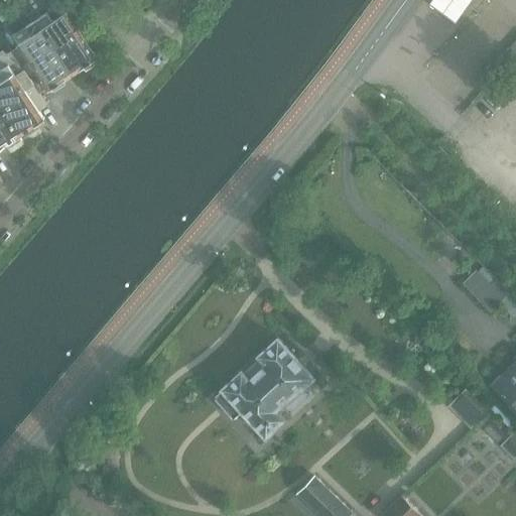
[(24,0),(32,12),(73,73),(80,68),(86,70),(96,62),(97,56),(96,55),(77,27),(79,26),(80,21),(75,13),(70,13),(68,14),(67,12),(66,11),(60,3),(40,16),(36,10),(42,6),(37,0),(24,0)]
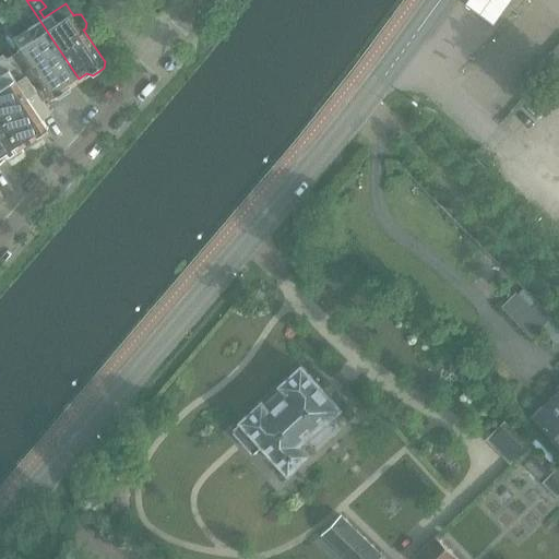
[(467,0),(501,25),(520,0),(467,0)]
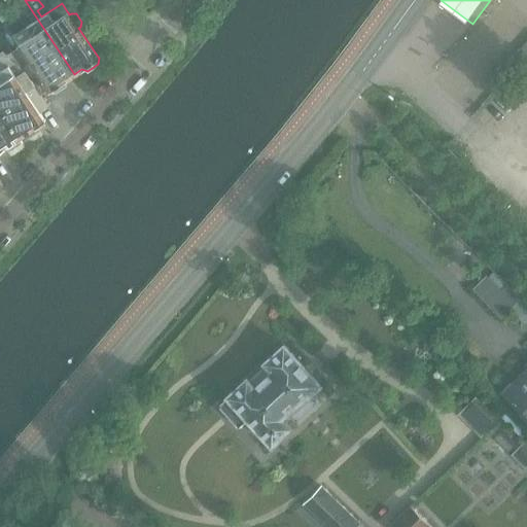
[(11,54),(40,95),(47,90),(48,92),(49,91),(55,92),(55,93),(65,85),(66,79),(74,74),(33,12),(29,16),(33,23),(11,37),(19,48),(11,54)]
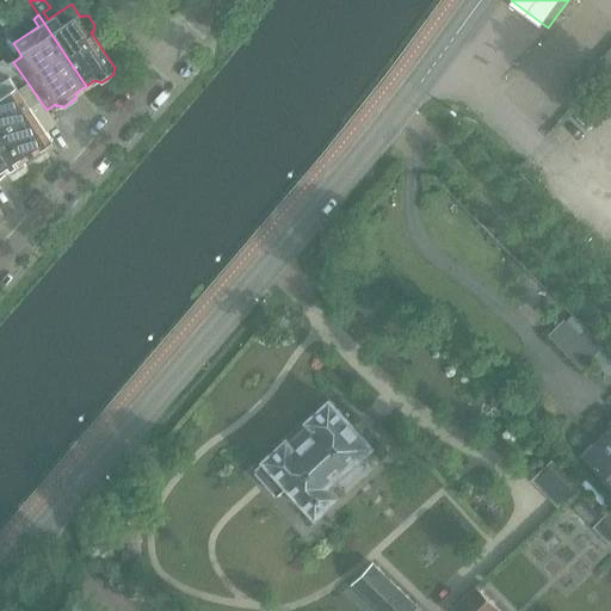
[(610,47),(599,60),(610,69),(610,68),(610,47)]
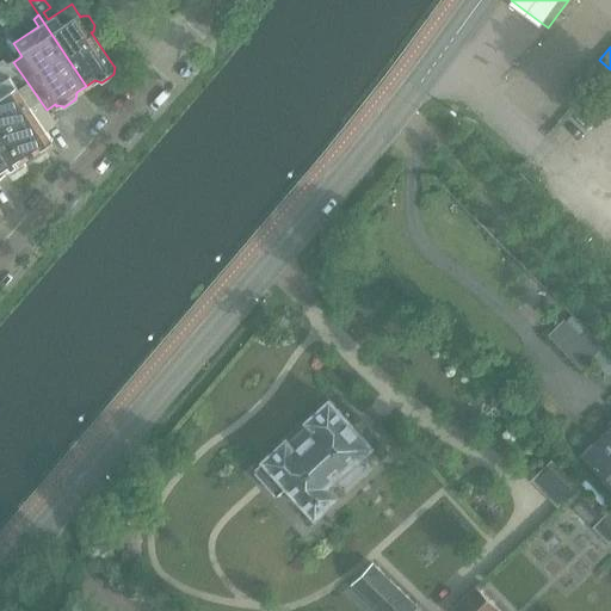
[(0,124),(25,164),(41,153),(42,147),(53,140),(51,139),(45,131),(56,124),(47,110),(13,62),(10,65),(8,62),(7,63),(2,59),(0,60),(0,124)]
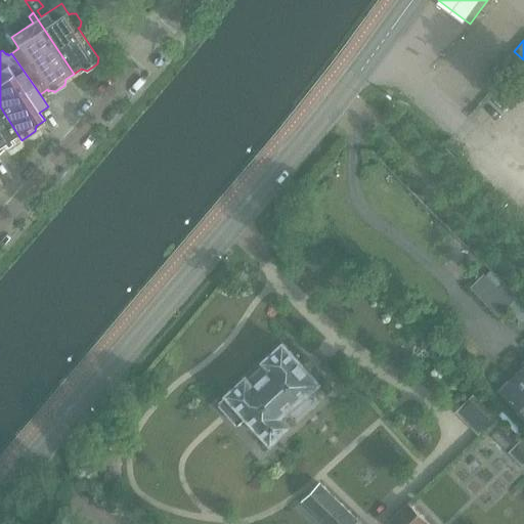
[(22,140),(0,106),(0,149),(3,147),(9,148),(22,140)]
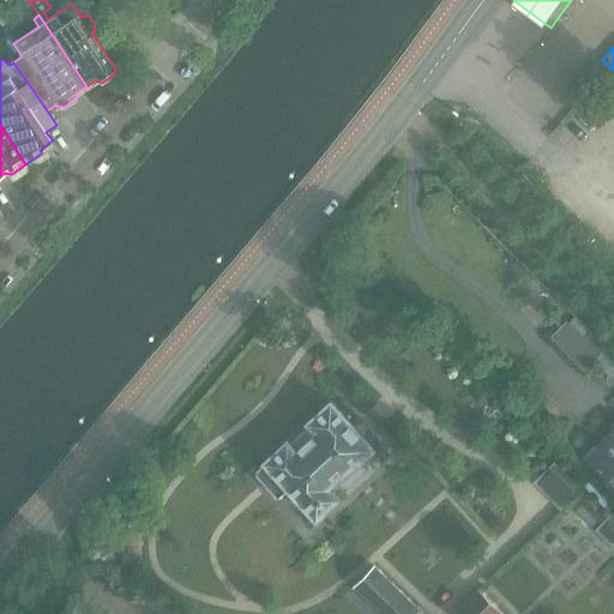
[(266,463),(256,474),(277,498),(289,488),(317,518),(331,505),(347,491),(337,480),(372,449),(331,403),(308,422),(311,425),(289,444),(287,441),(265,462),(266,463)]
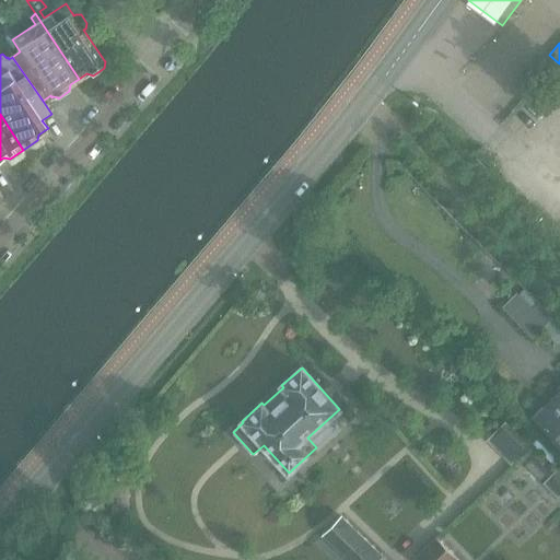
[(558,442),(559,440),(559,393),(544,410),(541,408),(532,418),(537,424),(539,422),(558,442)]
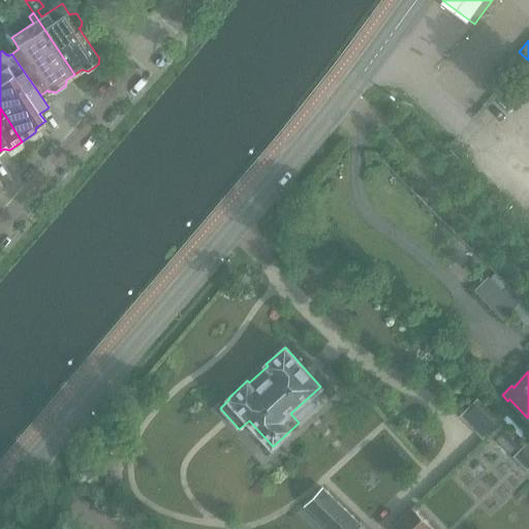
[(364,528),(330,496),(325,492),(321,488),(321,489),(305,505),(330,528),(364,528)]
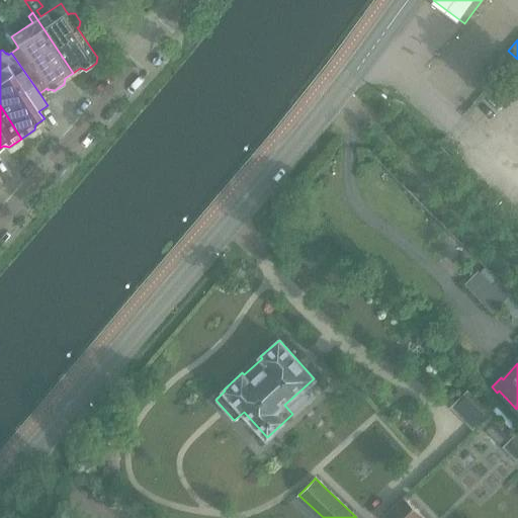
[(424,517),(404,497),(383,517),(424,517)]
